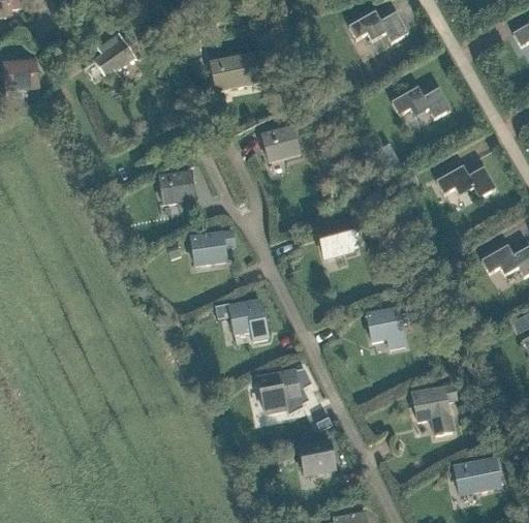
[(0,0),(0,13),(11,13),(11,7),(22,6),(21,0),(0,0)]
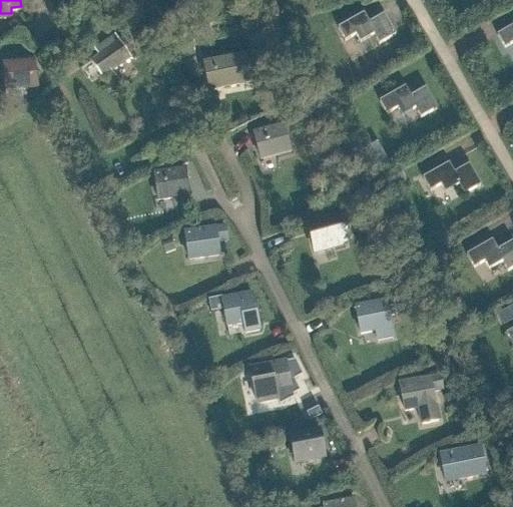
[(218,17),(228,13),(223,0),(211,0),(218,17)]
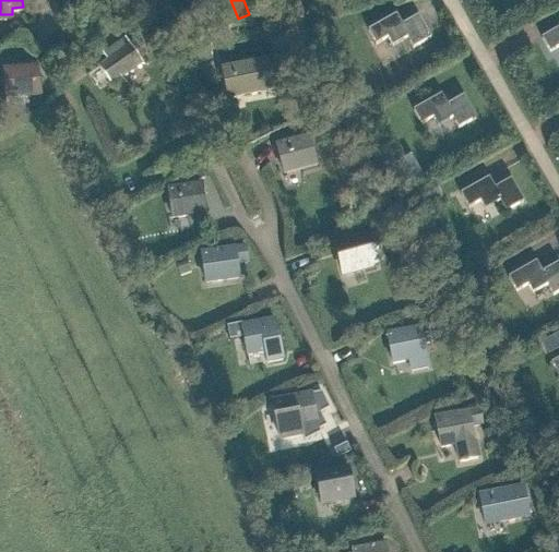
[(244,0),(249,14),(263,9),(260,0),(244,0)]
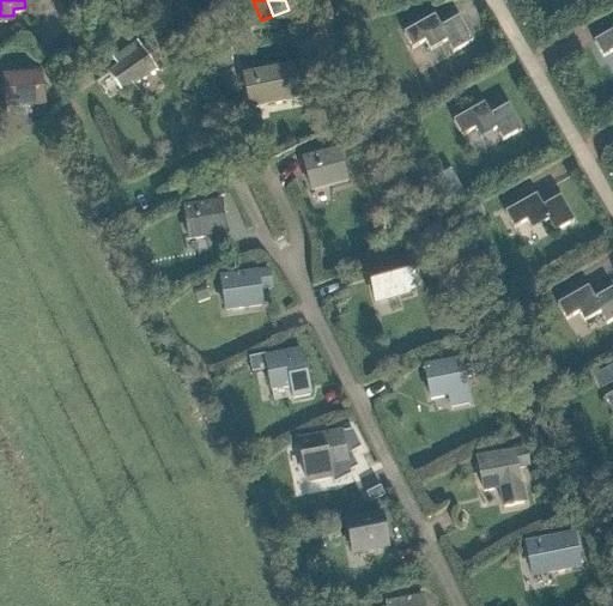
[(365,12),(354,8),(350,22),(359,25),(365,12)]
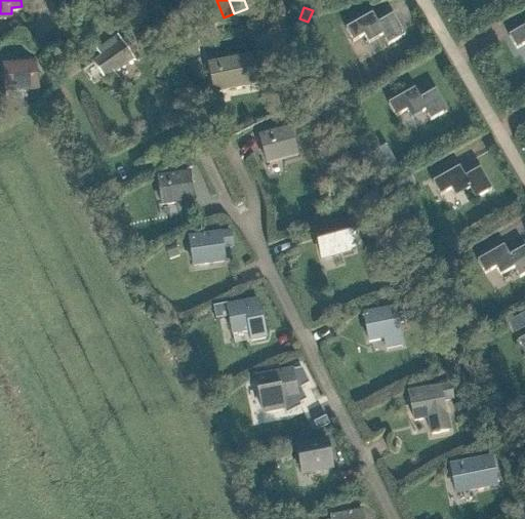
[(372,9),(346,25),(353,37),(364,31),(368,39),(381,31),(388,40),(403,32),(391,10),(377,18),(372,9)]
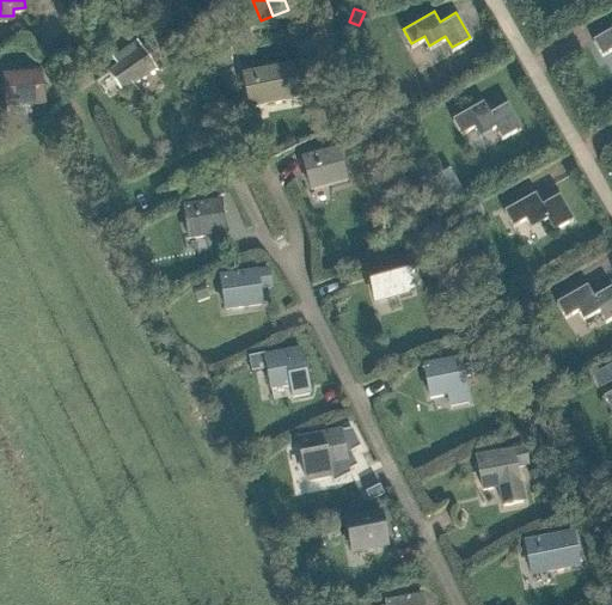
[(611,26),(594,37),(603,54),(611,48),(611,26)]
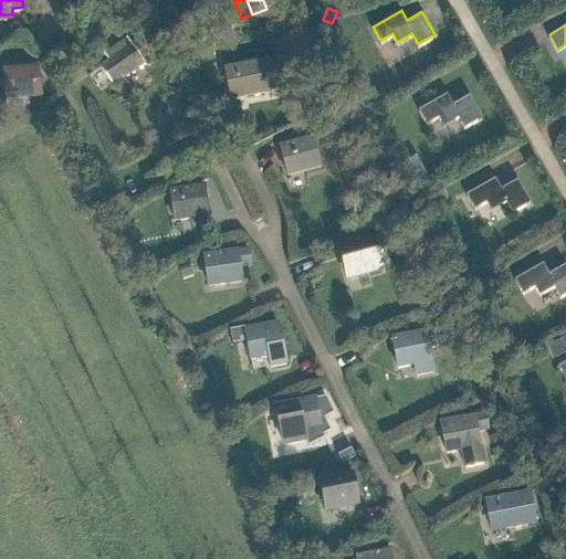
[(107,54),(97,61),(112,78),(121,72),(122,74),(144,57),(137,49),(143,44),(136,35),(129,40),(126,34),(105,51),(107,54)]
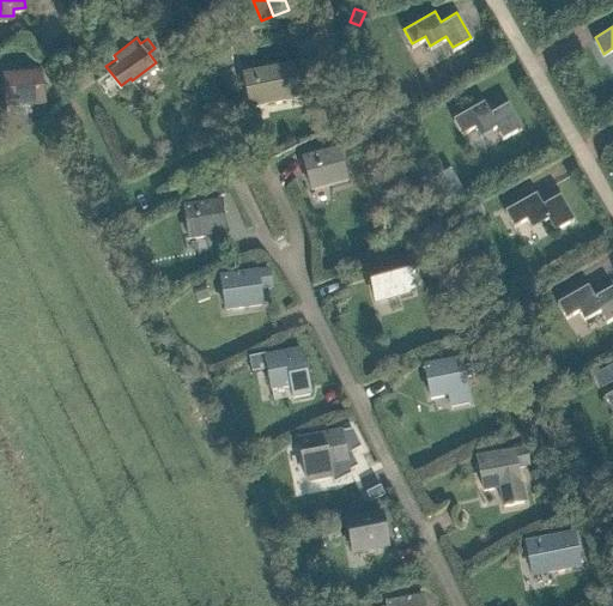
[(234,60),(229,48),(212,56),(218,67),(234,60)]
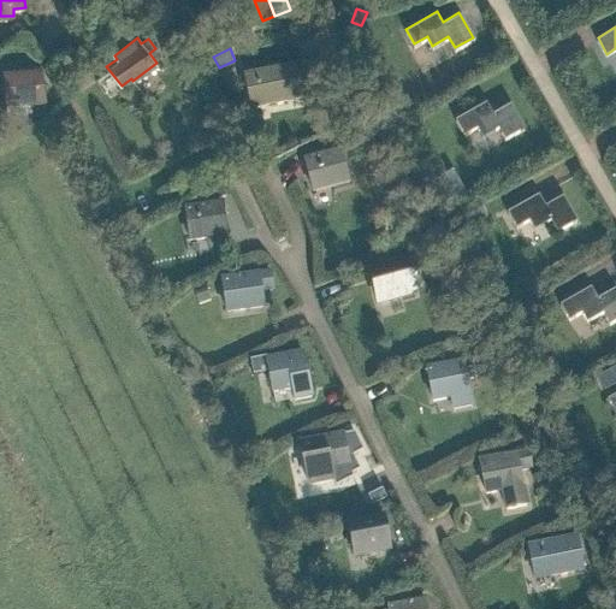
[(291,60),(243,69),(249,100),(300,90),(296,74),(294,74),(291,60)]
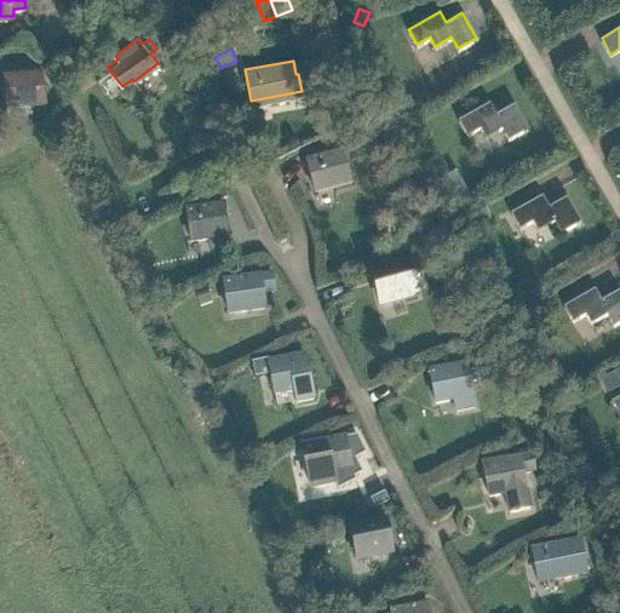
[(45,72),(5,73),(7,103),(46,102),(45,72)]
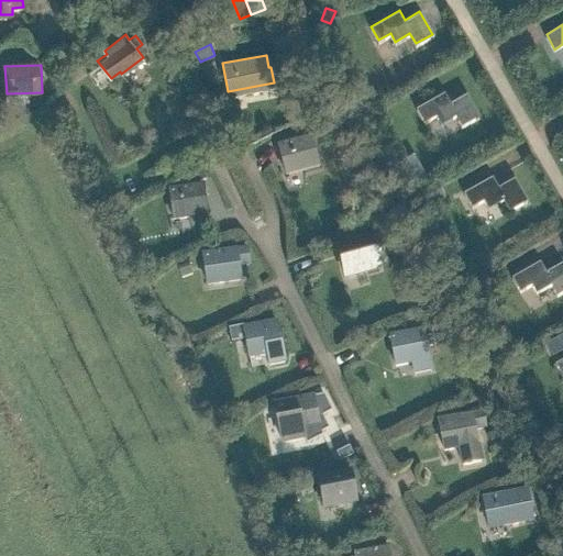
[(444,92),(416,109),(423,122),(437,114),(442,123),(456,115),(462,125),(479,115),(466,92),(450,102),(444,92)]
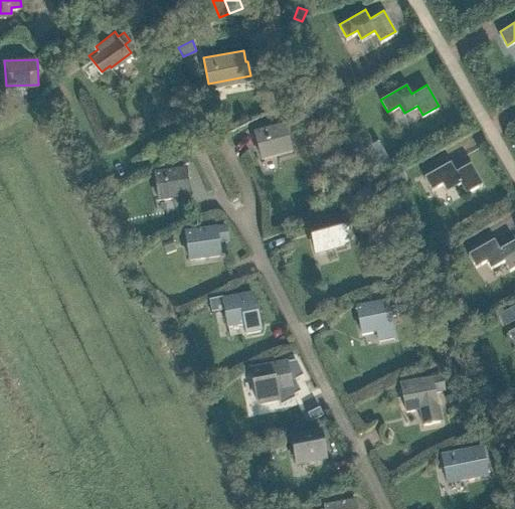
[(285,119),(252,129),(261,158),(293,149),(285,119)]
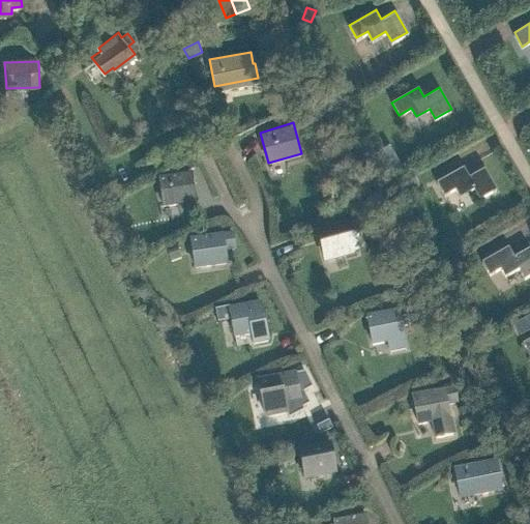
[(196,154),(185,156),(186,166),(197,165),(196,154)]
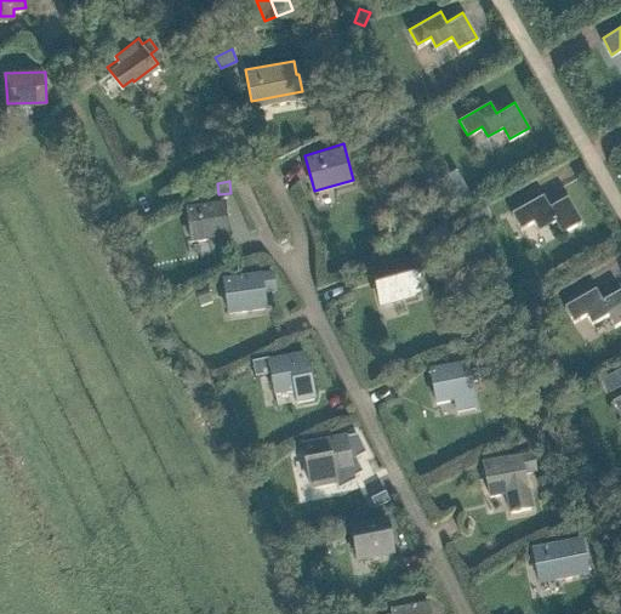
[(543,195),(512,212),(520,228),(536,221),(541,231),(558,221),(563,232),(582,221),(568,195),(548,205),(543,195)]
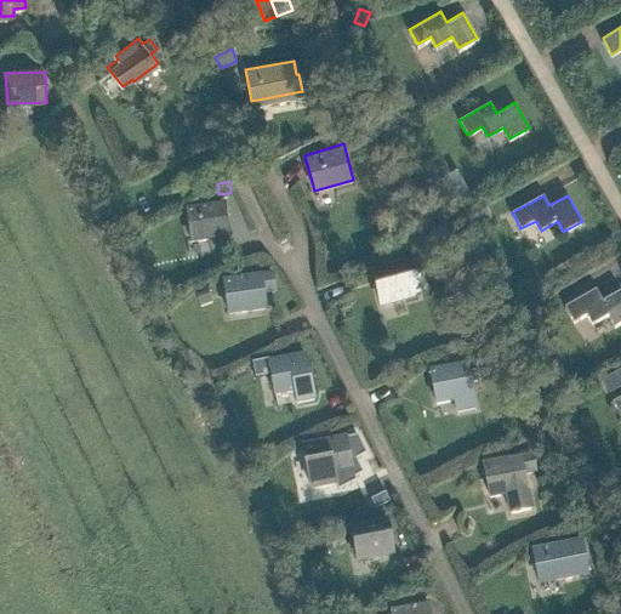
[(224,198),(184,203),(189,239),(229,234),(224,198)]
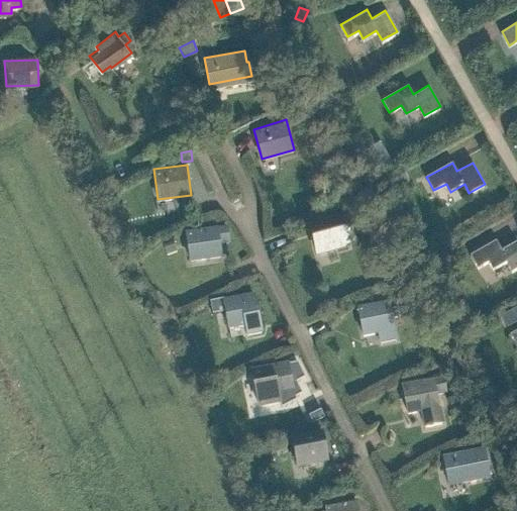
[(340,212),(307,222),(315,250),(347,242),(340,212)]
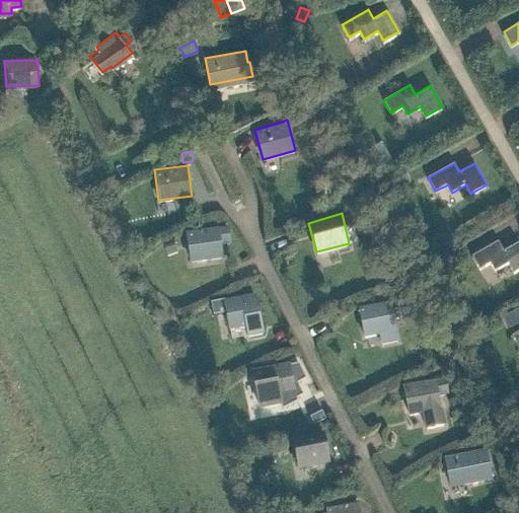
[(227,223),(184,229),(190,261),(223,255),(221,241),(230,239),(227,223)]
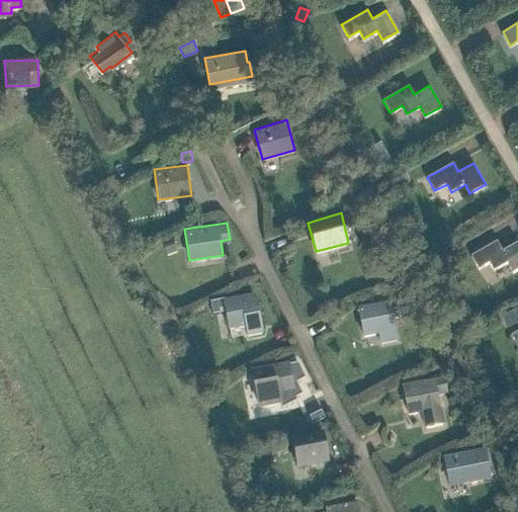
[(172,237),(162,241),(167,252),(176,247),(172,237)]
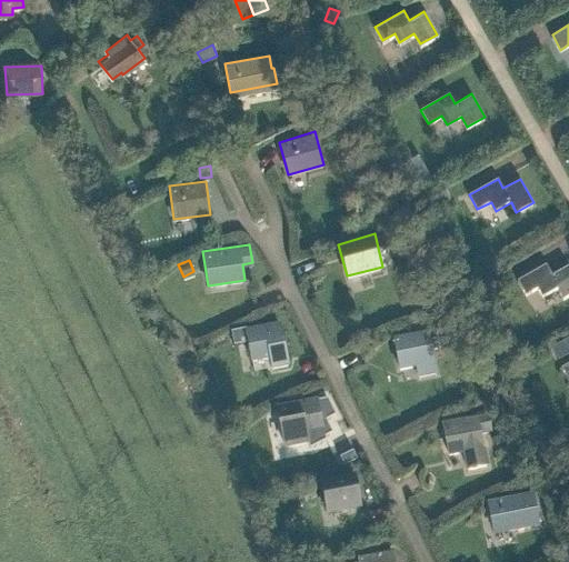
[(546,262),(517,279),(526,293),(538,285),(543,294),(558,285),(563,294),(568,291),(568,264),(568,262),(551,271),(546,262)]
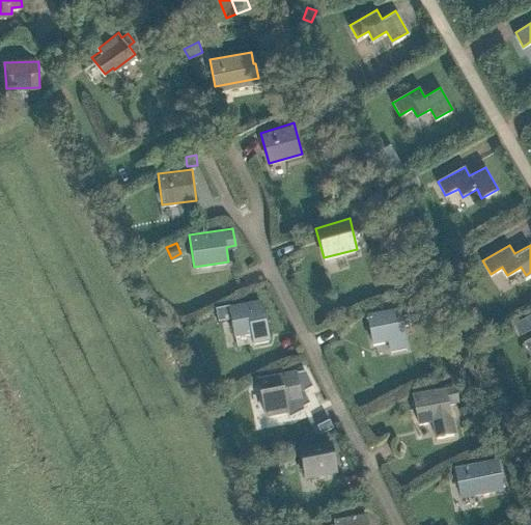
[(471,268),(464,254),(455,259),(464,272),(471,268)]
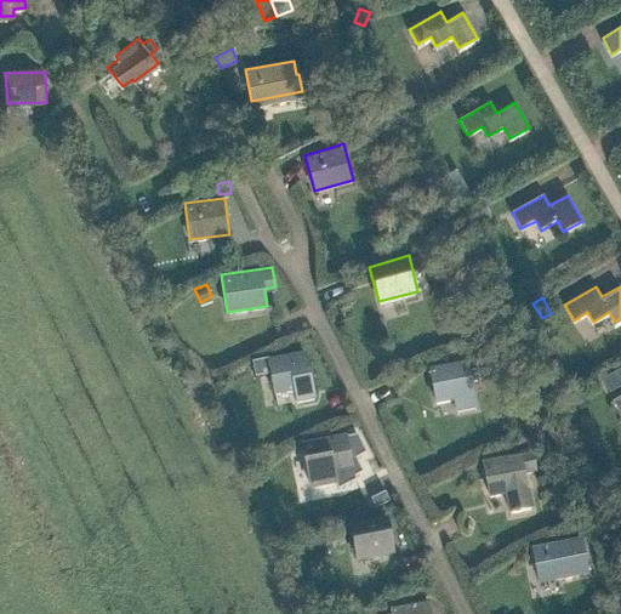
[(306,348),(267,357),(268,365),(269,371),(274,392),(294,388),(296,401),(315,397),(306,348)]
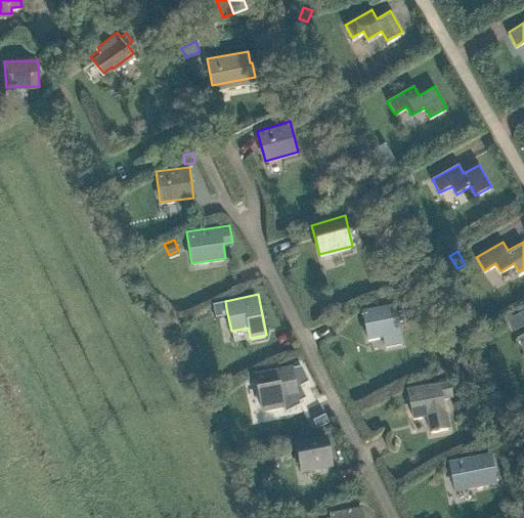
[(225,300),(212,303),(215,315),(227,313),(226,308),(225,301),(225,300)]
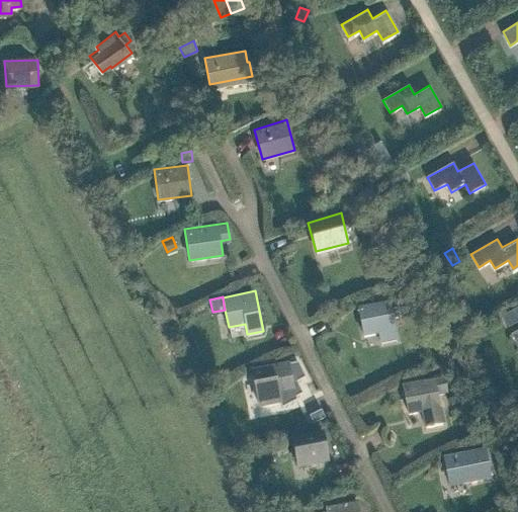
[(390,297),(357,305),(363,335),(377,332),(380,342),(398,338),(390,297)]
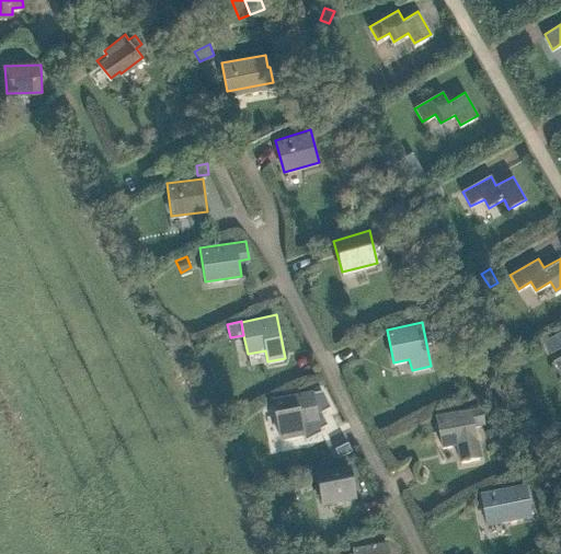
[(560,332),(545,342),(549,349),(560,342),(560,332)]
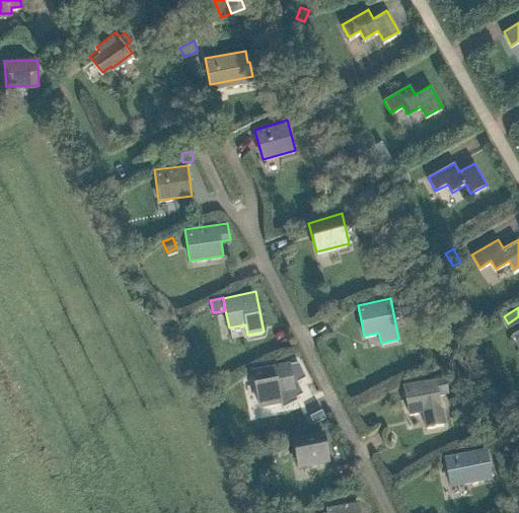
[(258,371),(252,372),(254,383),(255,383),(260,405),(279,400),(280,400),(282,406),(282,407),(296,399),(296,396),(303,392),(297,380),(305,376),(298,361),(289,363),(258,369),(258,371)]
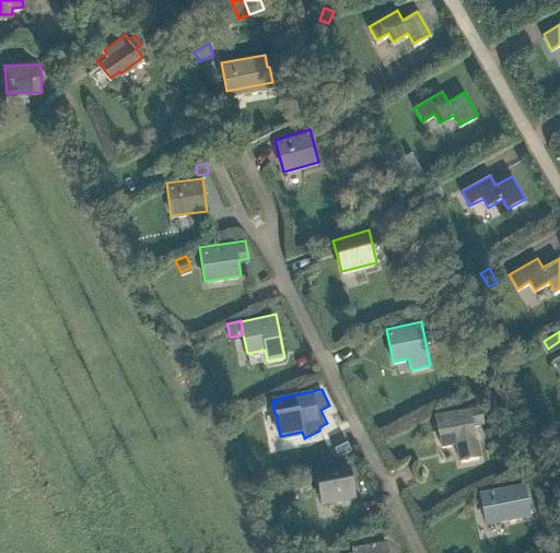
[(479,406),(435,414),(442,443),(457,440),(461,458),(478,455),(475,436),(471,422),(482,420),(479,406)]
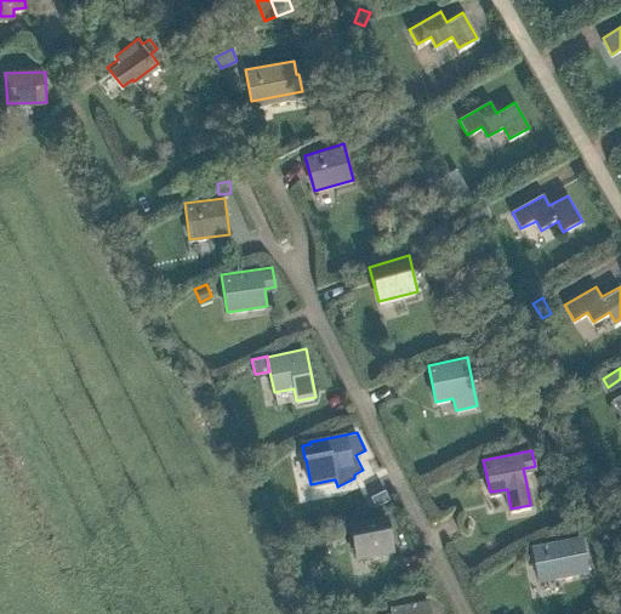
[(385,488),(371,494),(376,505),(389,498),(385,488)]
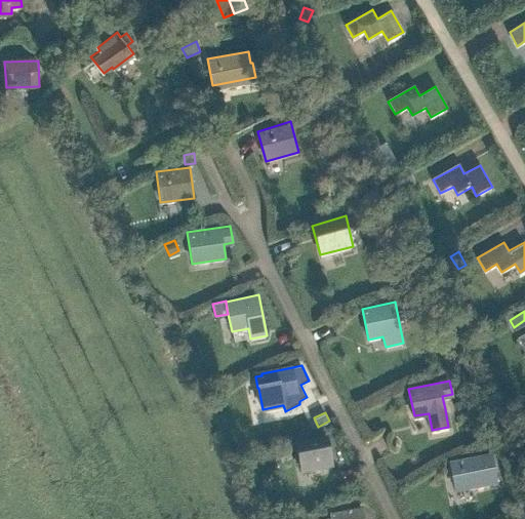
[(327,434),(293,441),(299,471),(333,465),(327,434)]
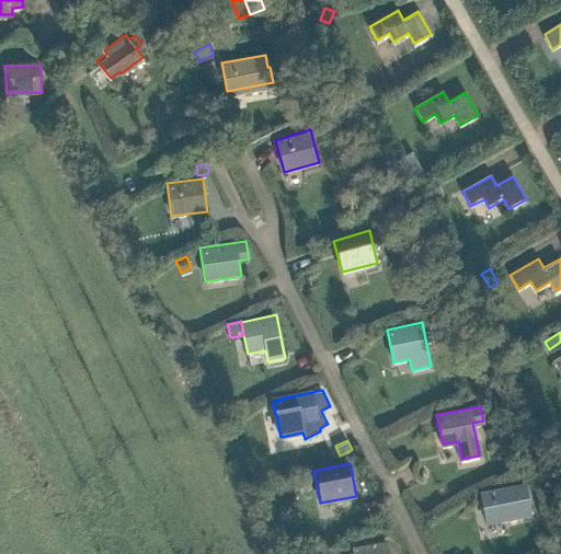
[(306,476),(297,483),(301,492),(311,485),(306,476)]
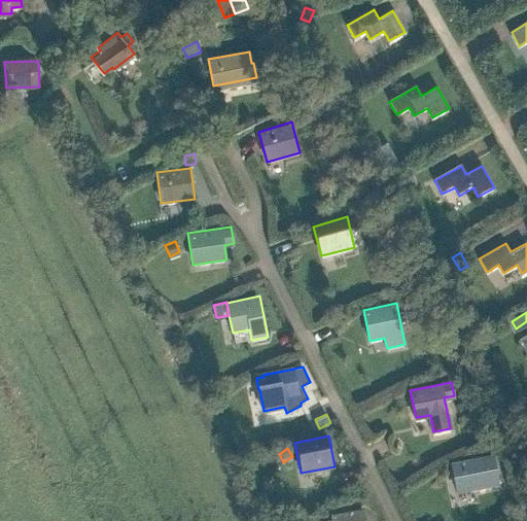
[(493,453),(450,461),(456,493),(499,484),(493,453)]
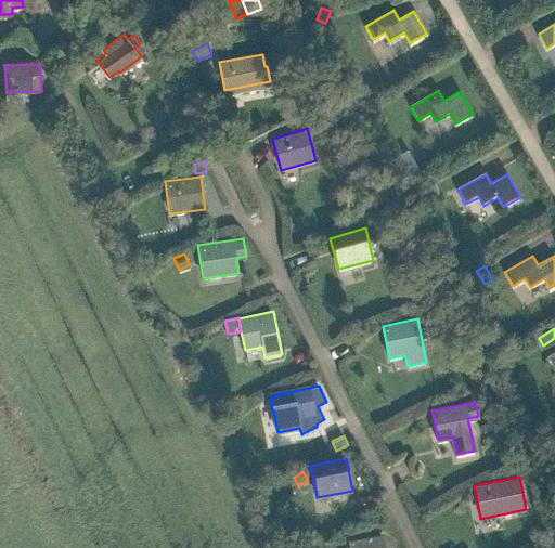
[(386,547),(383,533),(348,539),(349,547),(386,547)]
